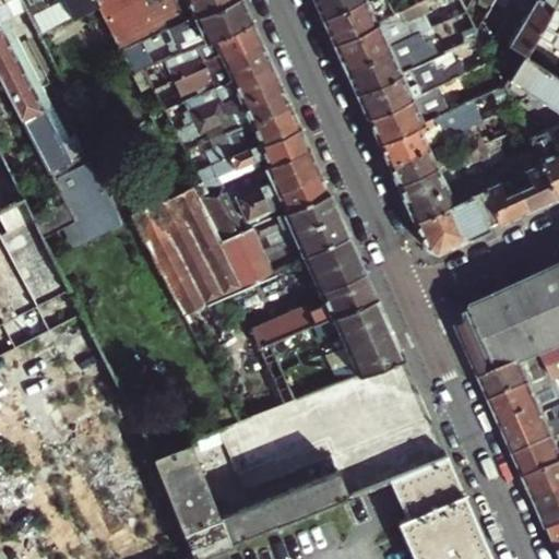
[(1,23),(12,18),(30,10),(24,0),(0,0),(0,74),(14,103),(51,174),(72,163),(62,143),(1,23)]
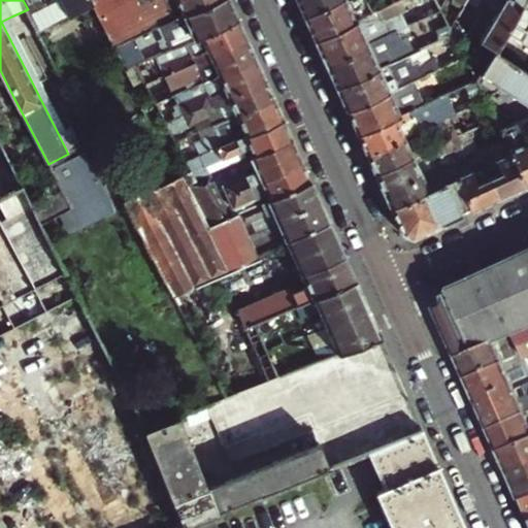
[(23,0),(28,9),(29,11),(52,0),(23,0)]
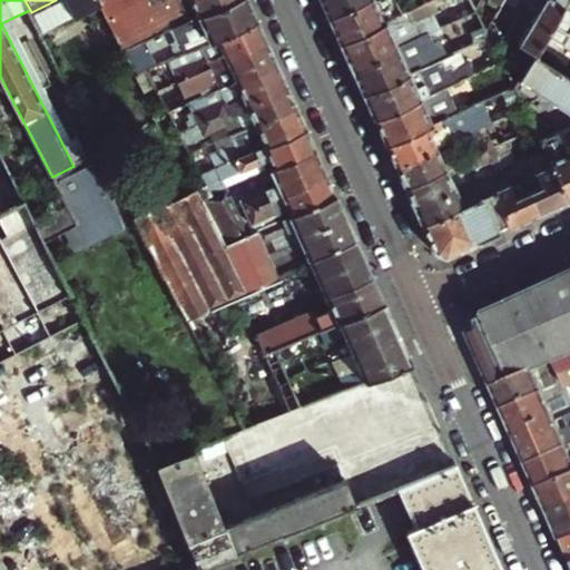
[(42,35),(76,18),(66,0),(56,0),(31,12),(42,35)]
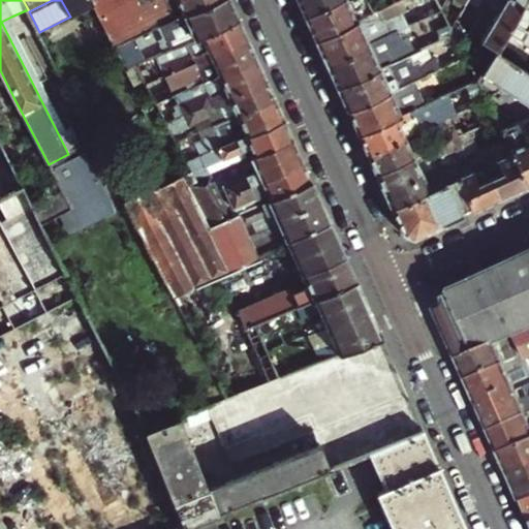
[(61,0),(70,17),(94,4),(91,0),(61,0)]
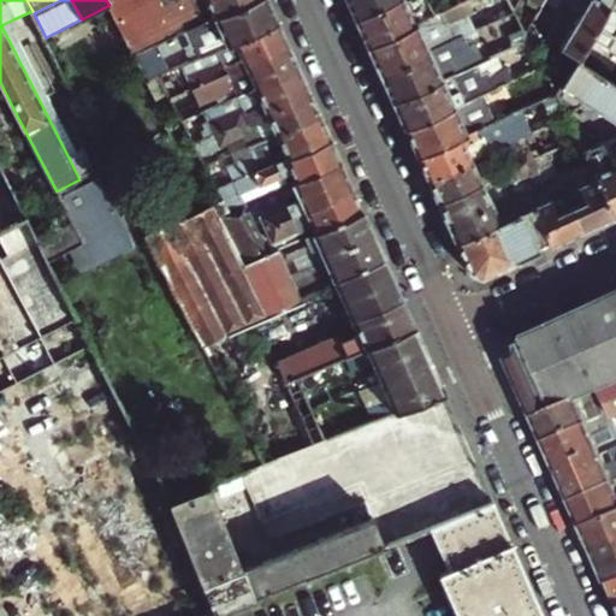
[(135,53),(253,0),(106,0),(110,5),(135,53)]
